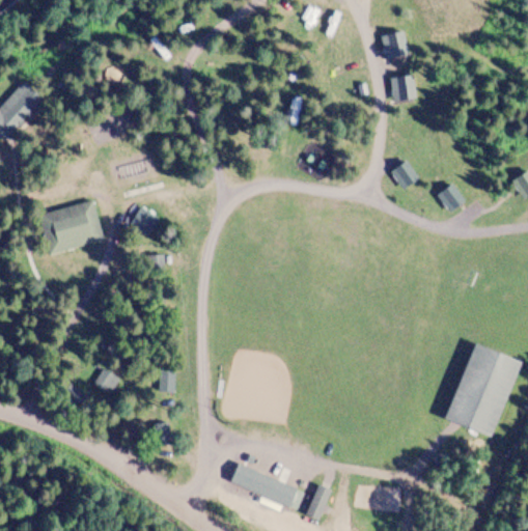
[(389,33),(389,57),(407,58),(408,34),(389,33)]
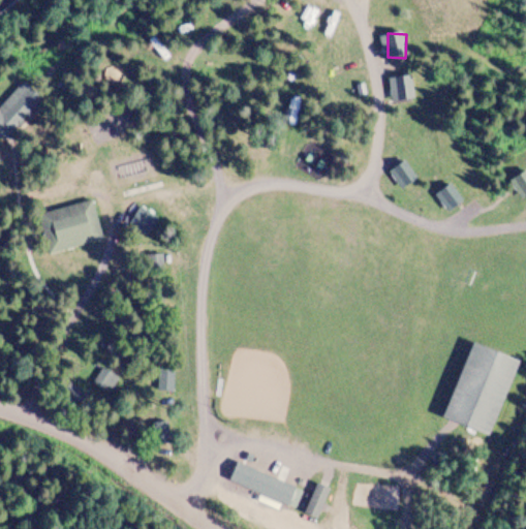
[(418,97),(413,74),(391,78),(395,101),(418,97)]
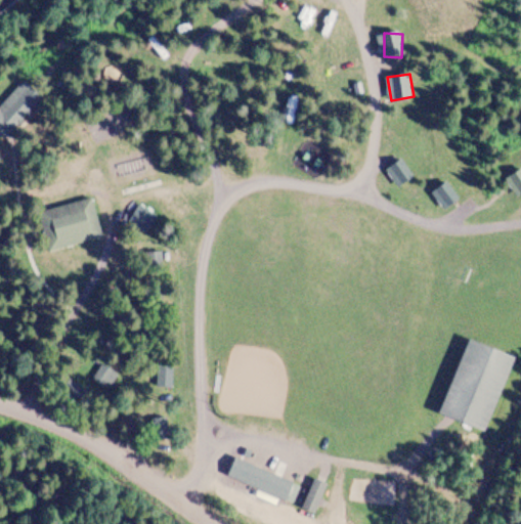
[(0,127),(8,135),(34,107),(27,100),(32,95),(20,86),(0,107),(0,127)]
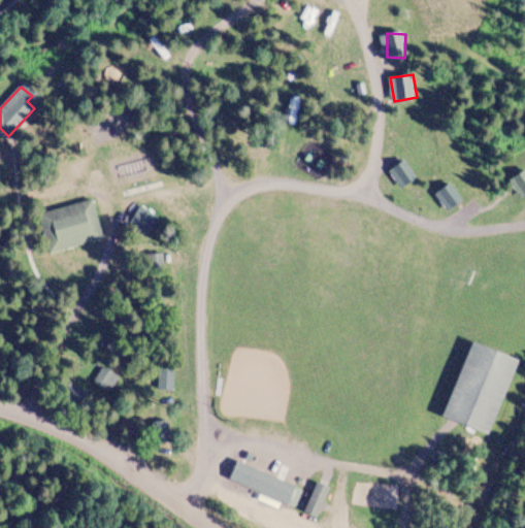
[(419,178),(407,160),(390,171),(402,189),(419,178)]
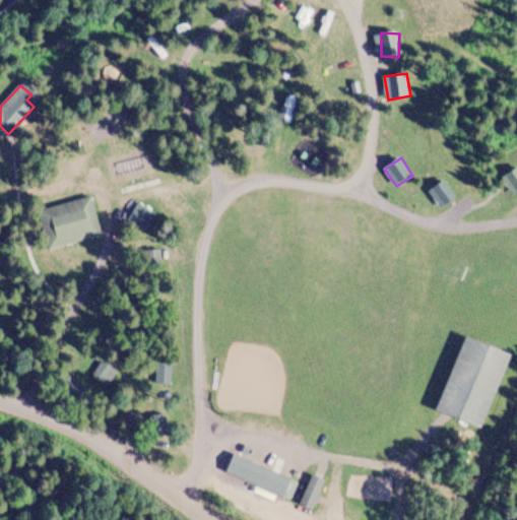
[(514,195),(516,193),(516,170),(503,178),(514,195)]
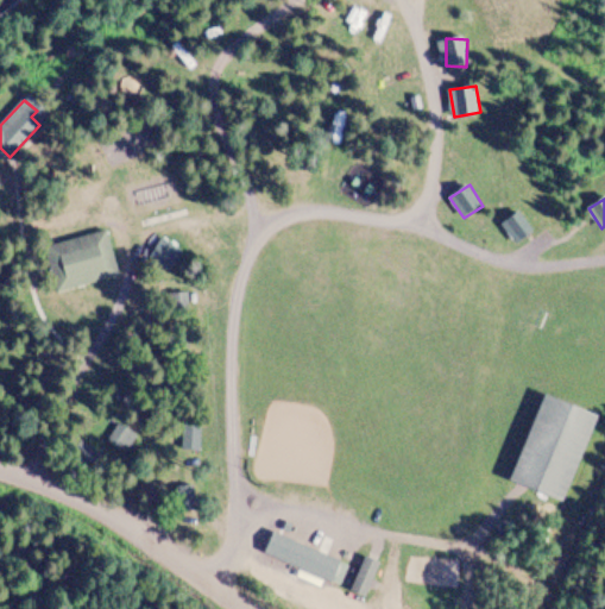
[(503,224),(516,244),(535,232),(522,212),(503,224)]
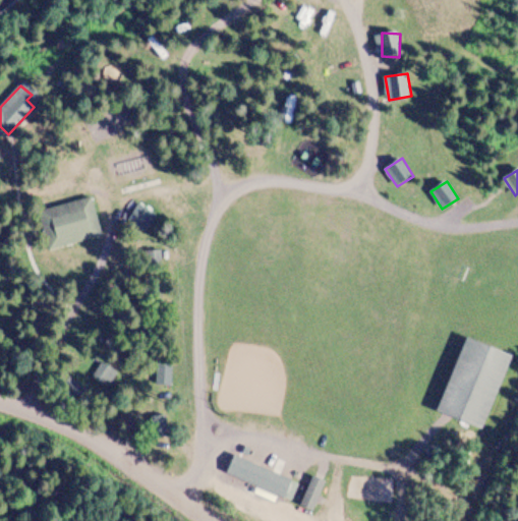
[(48,249),(102,237),(93,197),(39,211),(48,249)]
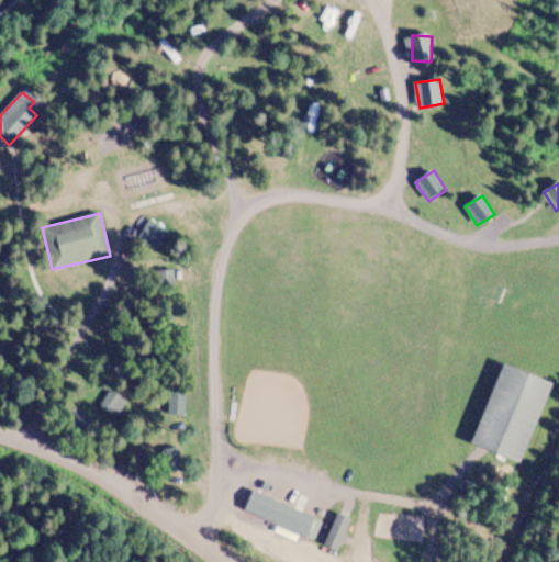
[(174,269),(155,269),(155,290),(174,290),(174,269)]
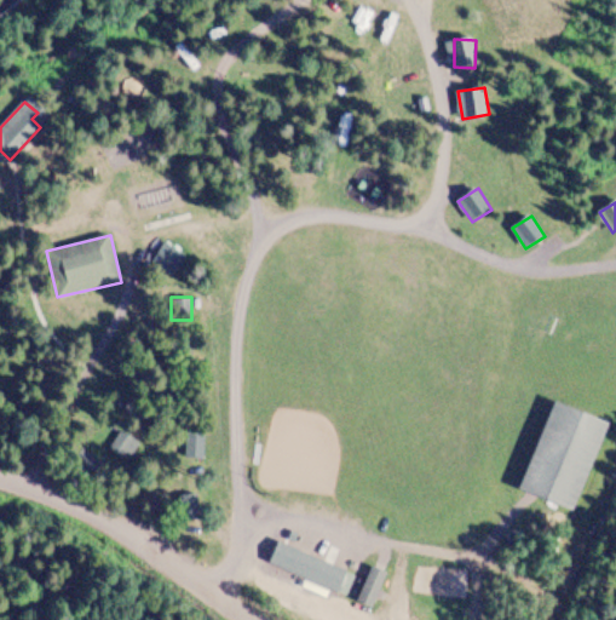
[(519,484),(574,507),(611,419),(557,396),(519,484)]
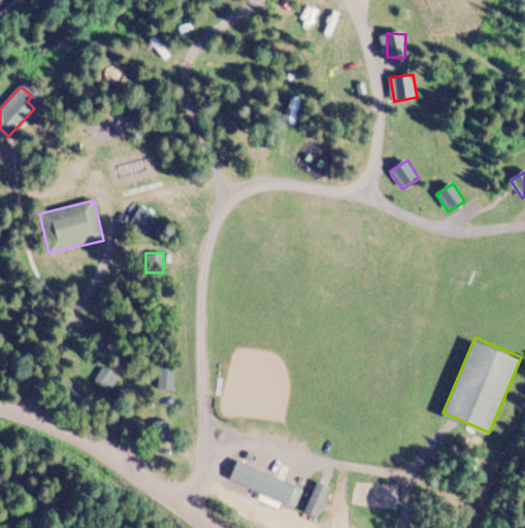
[(174,390),(174,366),(160,366),(160,390),(174,390)]
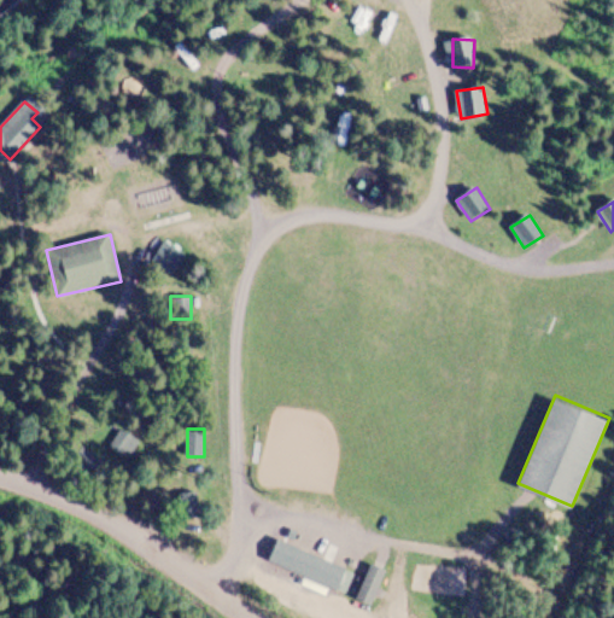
[(356,598),(369,605),(386,571),(373,564),(356,598)]
